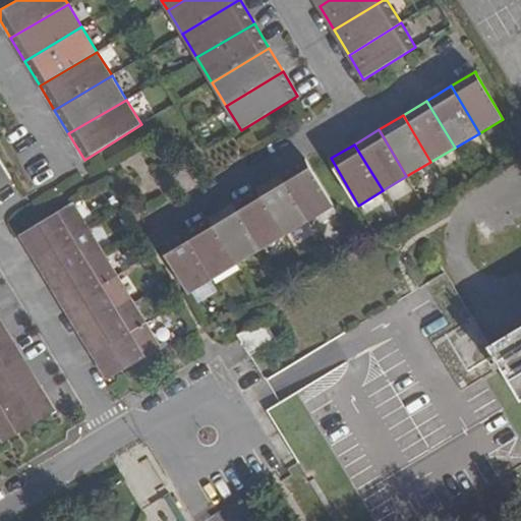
[(0,180),(9,175),(0,159),(0,180)]
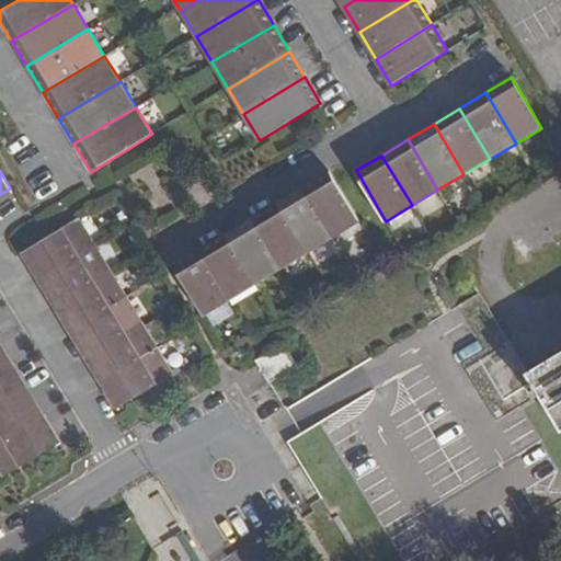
[(304,186),(333,237),(359,221),(336,183),(330,171),(329,171),(304,186)]
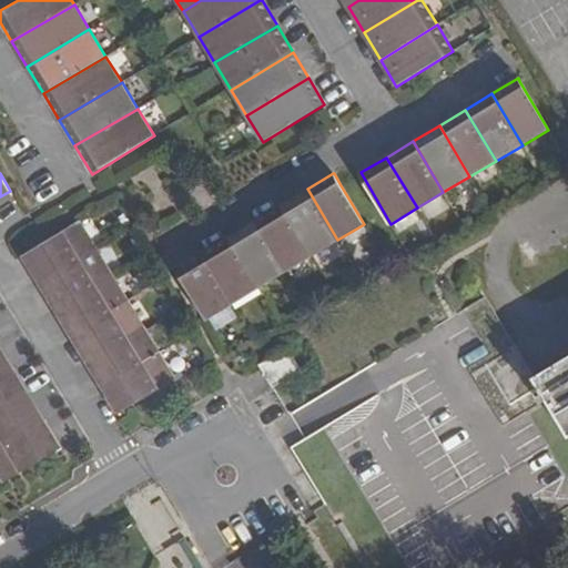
[(311,256),(337,240),(307,189),(280,205),(311,256)]
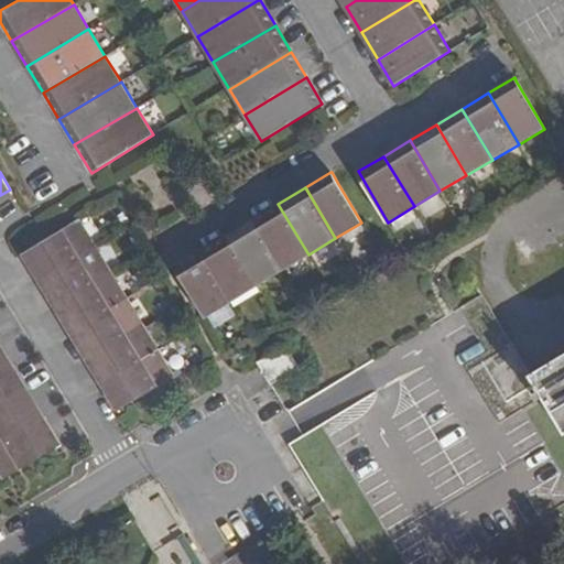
[(252,219),(282,270),(308,255),(278,204),(252,219)]
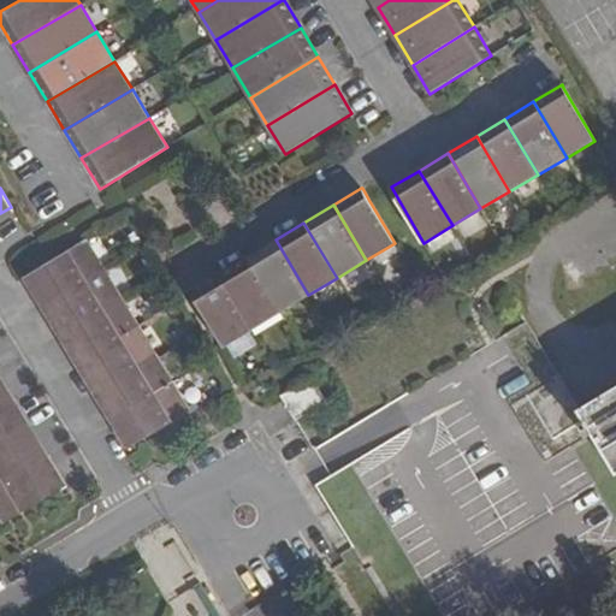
[(276,240),(247,258),(279,312),(308,295),(276,240)]
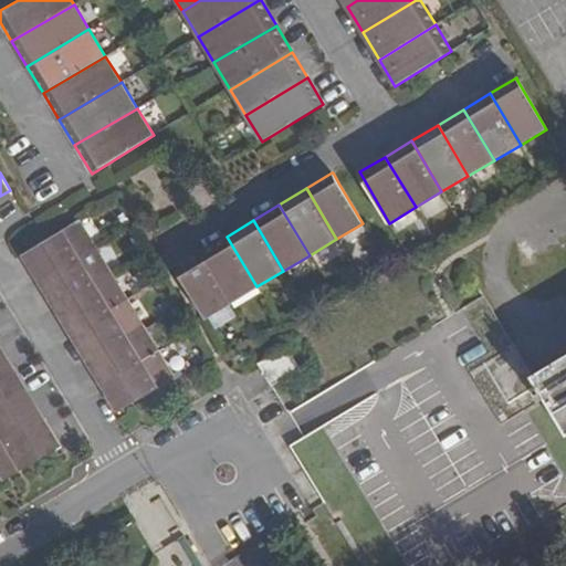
[(33,264),(42,279),(94,248),(77,221),(22,254),(29,268),(33,264)]
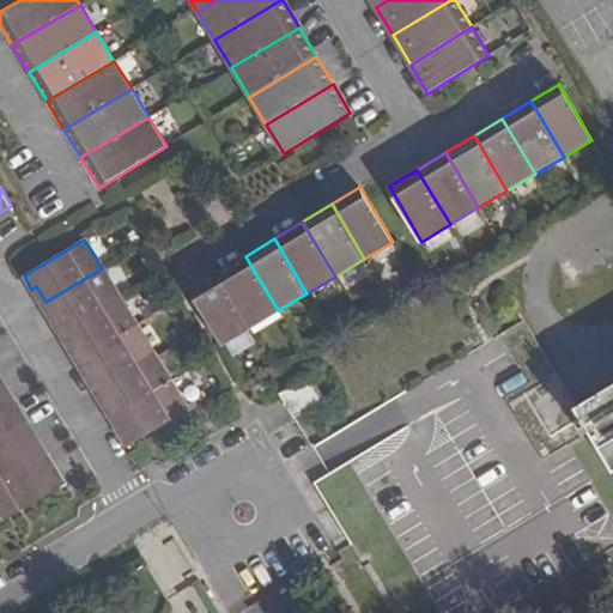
[(218,272),(252,327),(278,310),(246,256),(218,272)]
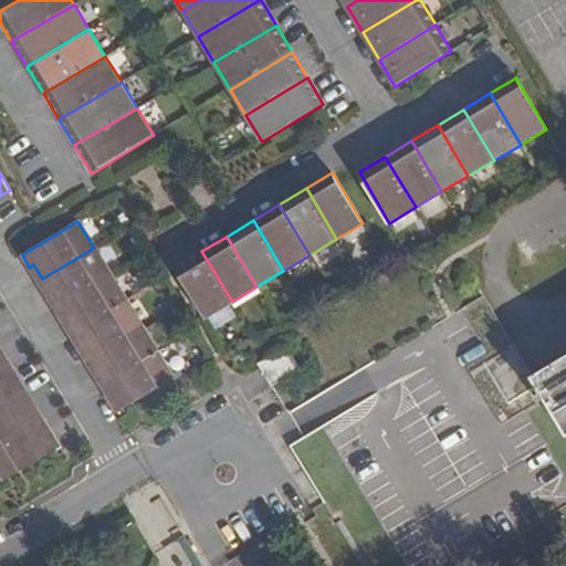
[(58,304),(109,273),(94,248),(42,279),(38,280),(45,293),(49,290),(58,304)]
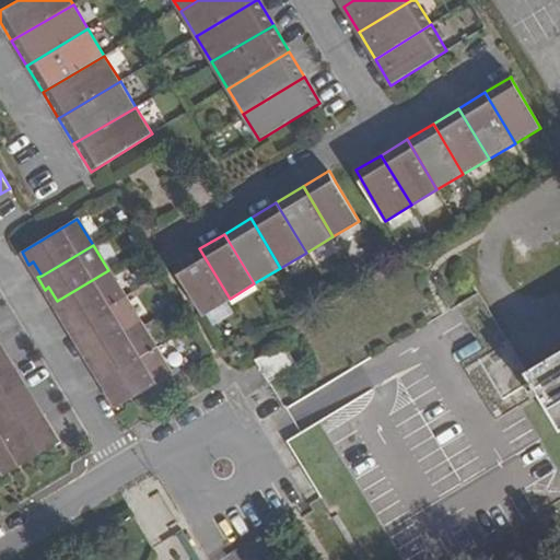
[(173,265),(203,315),(230,299),(199,248),(173,265)]
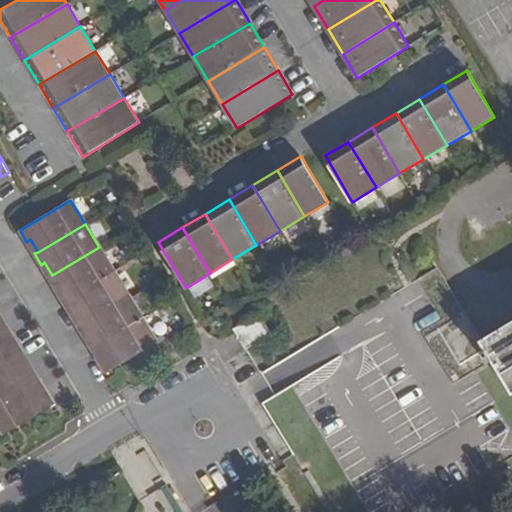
[(59,286),(67,299),(113,271),(99,247),(52,275),(49,277),(56,289),(59,286)]
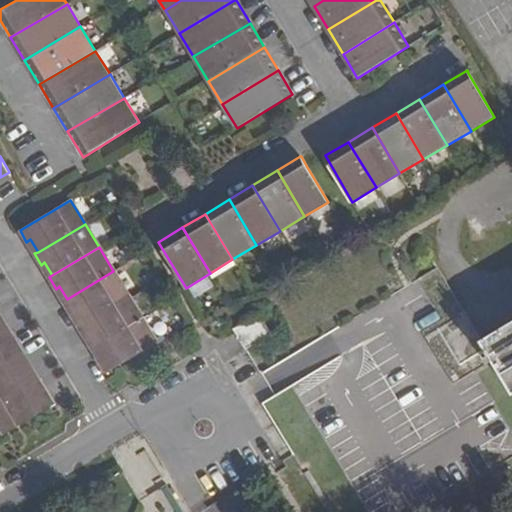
[(81,323),(128,295),(113,271),(67,299),(63,301),(70,313),(73,310),(81,323)]
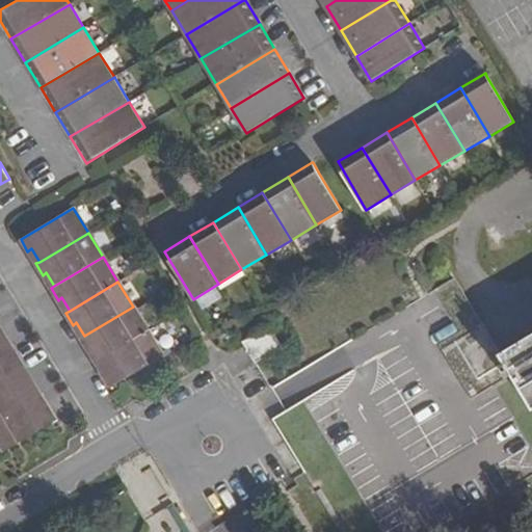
[(158,325),(144,299),(133,307),(148,331),(158,325)]
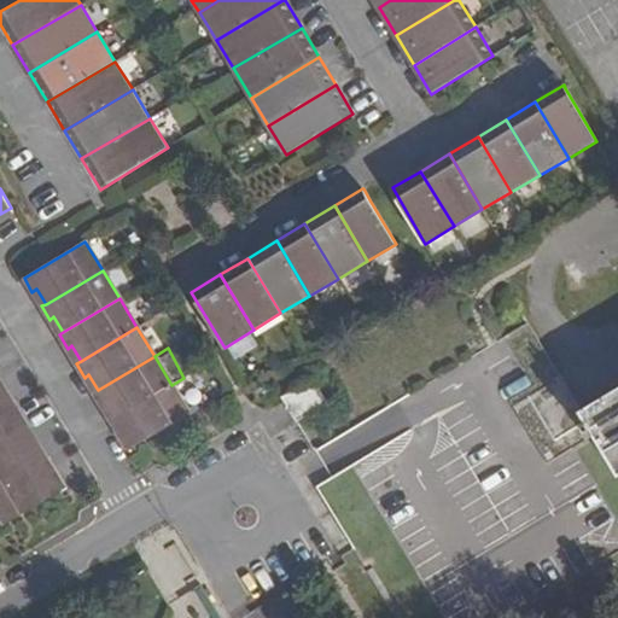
[(116,419),(172,385),(155,356),(98,390),(93,392),(103,406),(106,403),(116,419)]
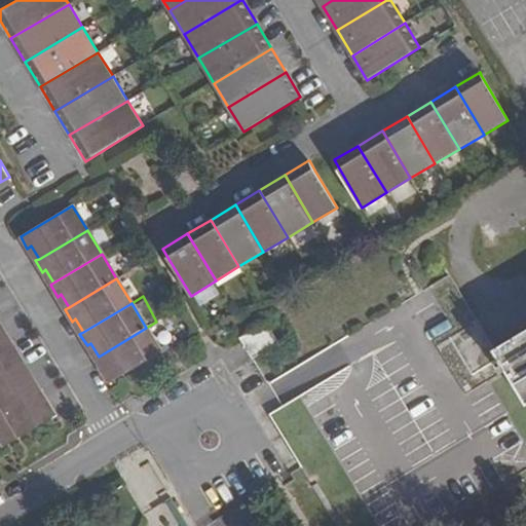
[(252,360),(278,344),(265,323),(239,338),(252,360)]
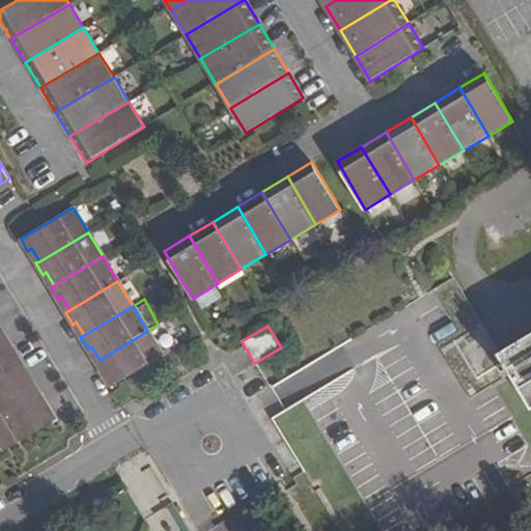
[(0,351),(8,346),(11,345),(3,331),(0,333),(0,351)]
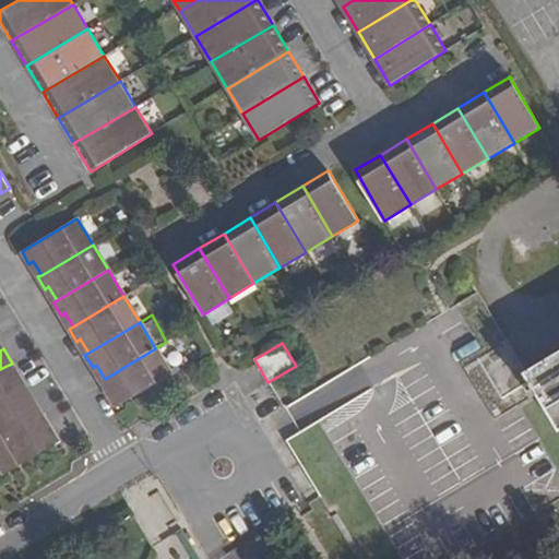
[(170,375),(155,348),(105,379),(100,381),(108,393),(113,391),(120,405),(122,403),(170,375)]
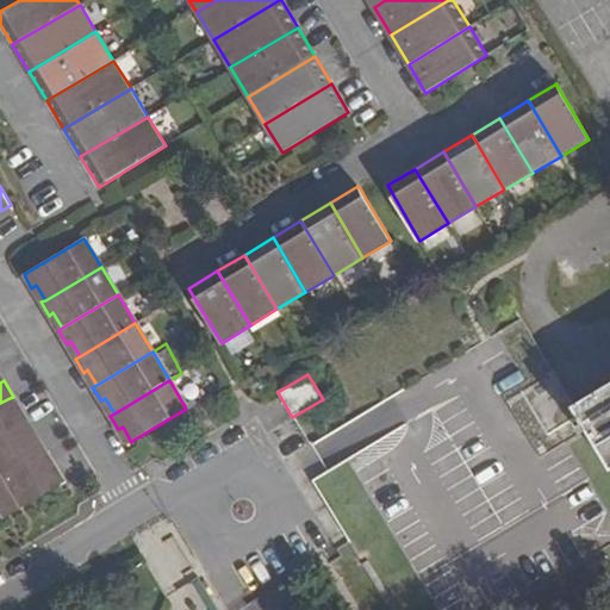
[(0,403),(0,443),(26,428),(30,425),(20,409),(17,411),(10,398),(0,403)]
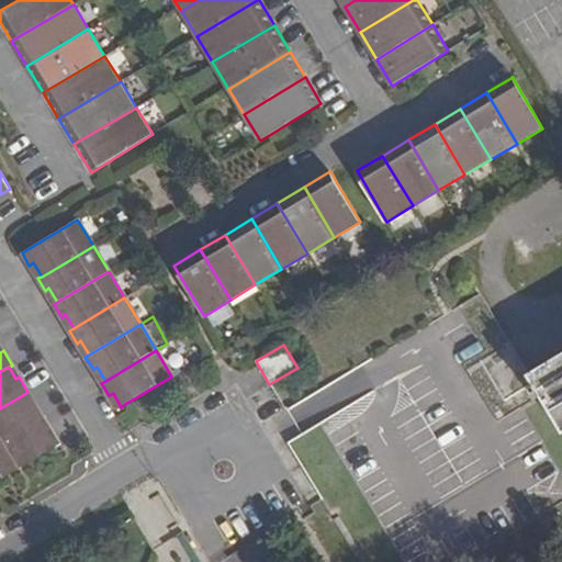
[(0,408),(0,444),(40,420),(44,417),(35,404),(32,406),(24,394),(0,408)]
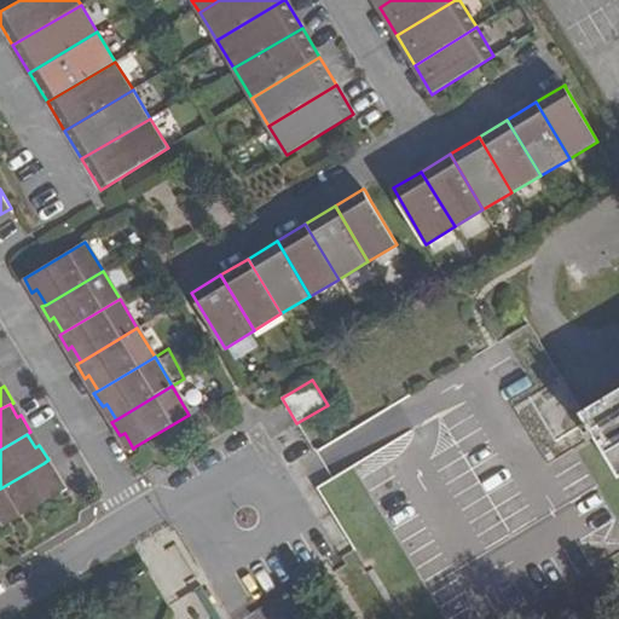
[(0,489),(0,520),(4,527),(64,490),(67,490),(56,473),(52,475),(44,463),(0,489)]
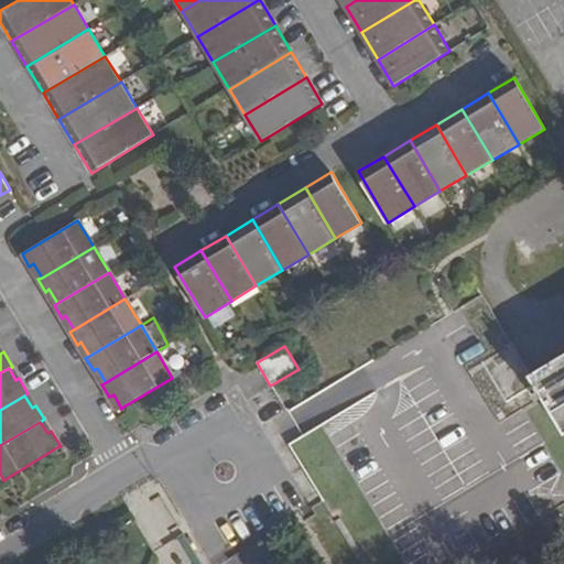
[(293,447),(307,472),(321,462),(306,438),(293,447)]
